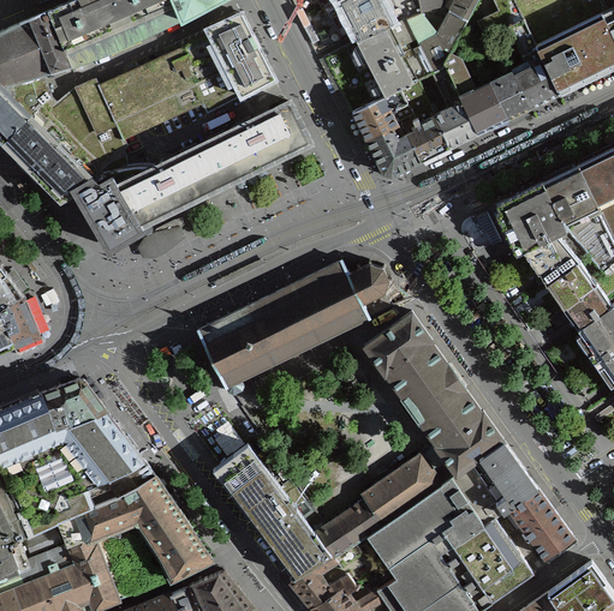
[(117,53),(183,22),(172,0),(77,0),(47,13),(71,70),(117,53)]
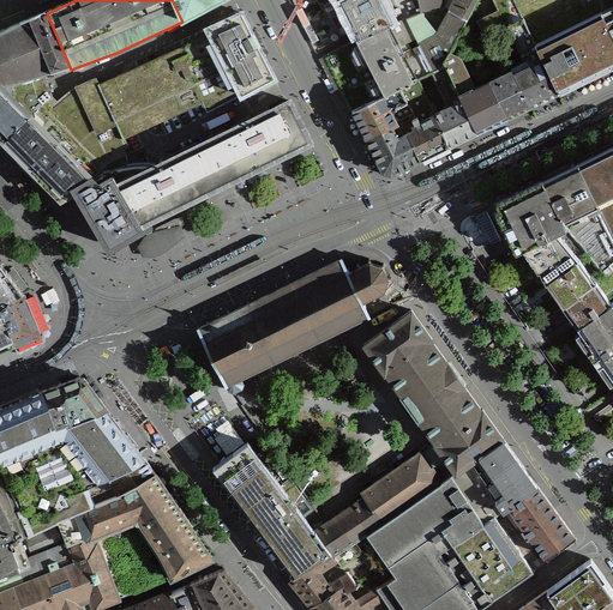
[(172,0),(182,22),(223,0),(172,0)]
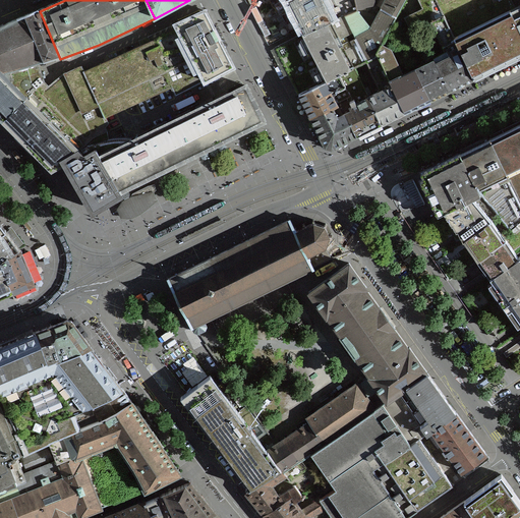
[(274,0),(279,9),(286,6),(301,37),(324,26),(344,17),(355,12),(353,0),(274,0)]
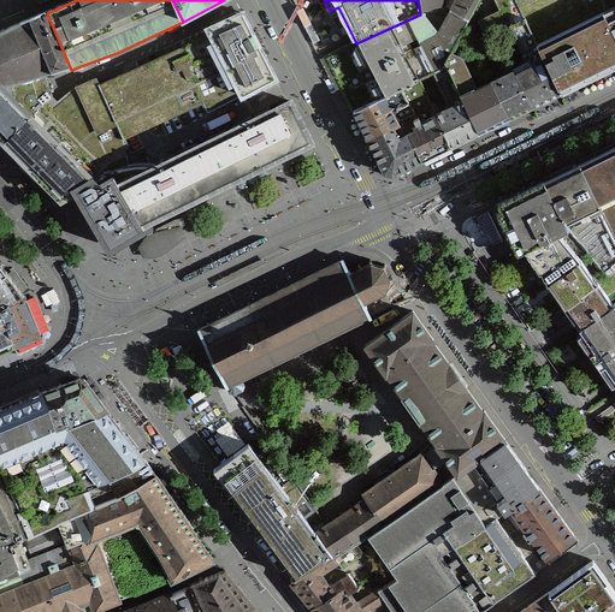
[(435,75),(445,69),(451,57),(482,0),(457,0),(438,39),(420,47),(423,53),(433,75),(435,75)]
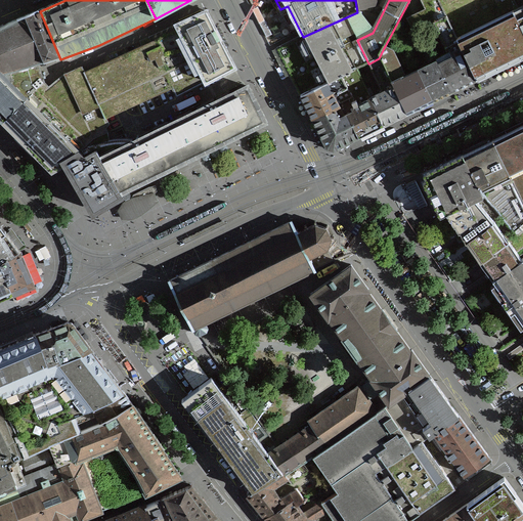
[(413,34),(433,25),(445,18),(436,0),(423,0),(428,10),(409,19),(408,24),(413,34)]
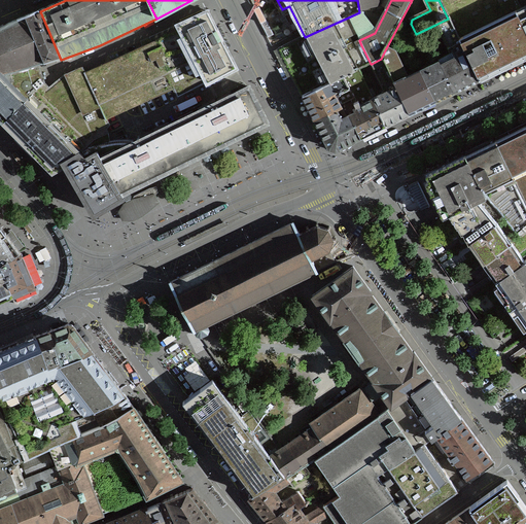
[(439,0),(448,19),(479,81),(496,73),(525,58),(525,35),(509,0),(439,0)]
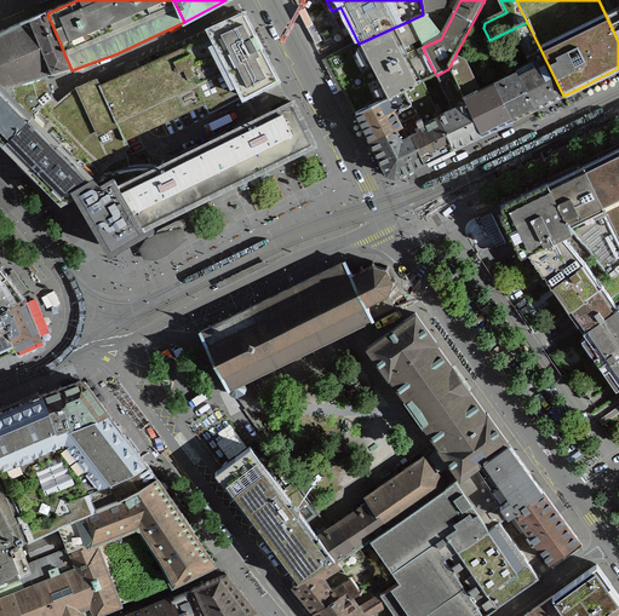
[(599,0),(618,41),(618,7),(612,12),(606,0),(599,0)]
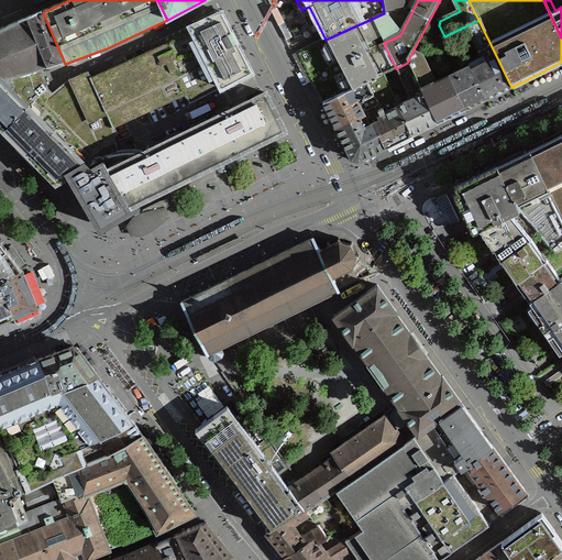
[(65,64),(43,12),(9,26),(0,31),(0,129),(3,132),(45,91),(39,72),(65,64)]
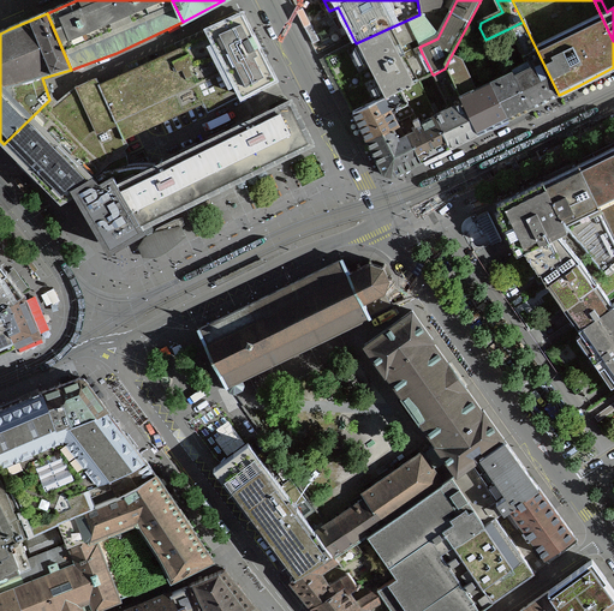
[(419,15),(406,21),(416,41),(419,47),(437,39),(419,15)]
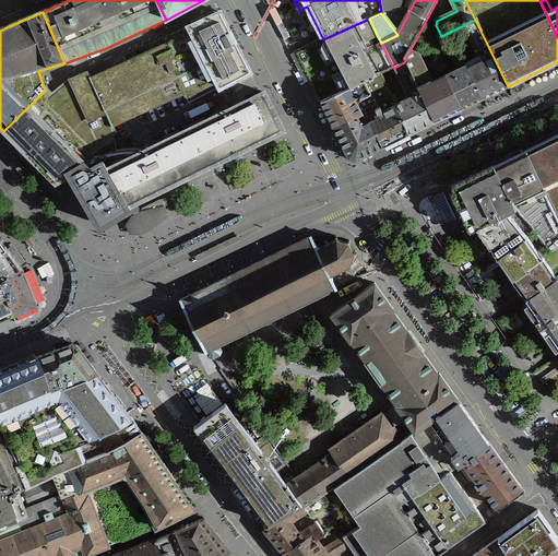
[(218,14),(188,28),(190,34),(218,89),(249,73),(218,14)]
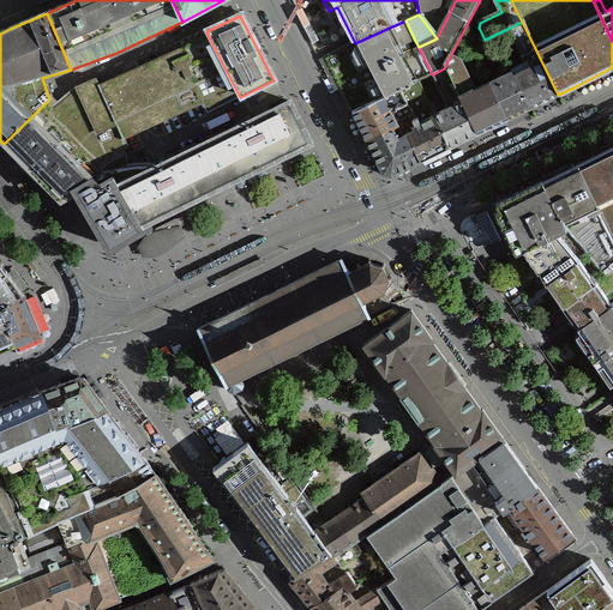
[(352,114),(398,91),(416,83),(432,74),(421,53),(413,56),(407,44),(415,41),(406,20),(382,31),(355,43),(323,59),(352,114)]
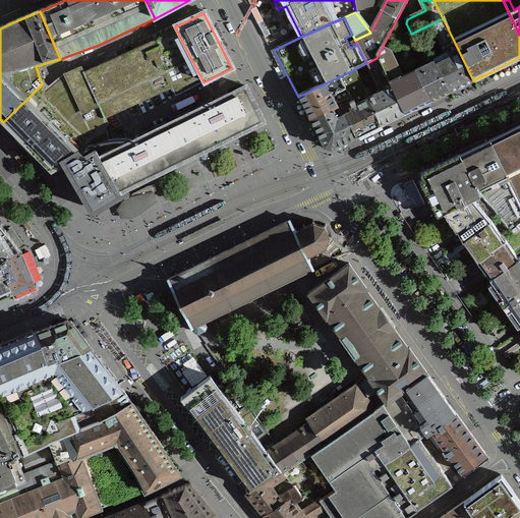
[(435,66),(448,94),(473,80),(443,18),(430,24),(445,54),(447,55),(449,59),(435,66)]
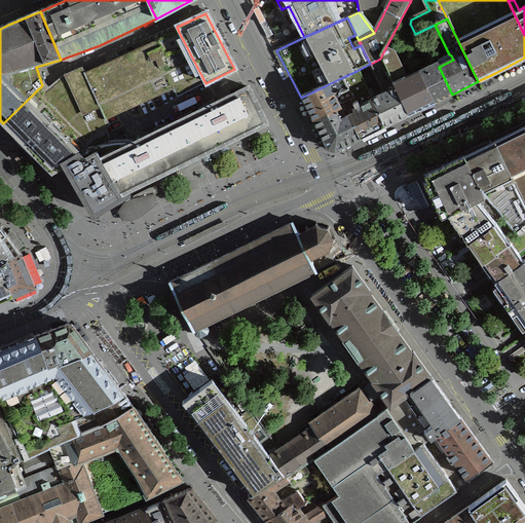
[(205,83),(179,32),(83,75),(99,108),(104,120),(172,90),(176,100),(205,83)]
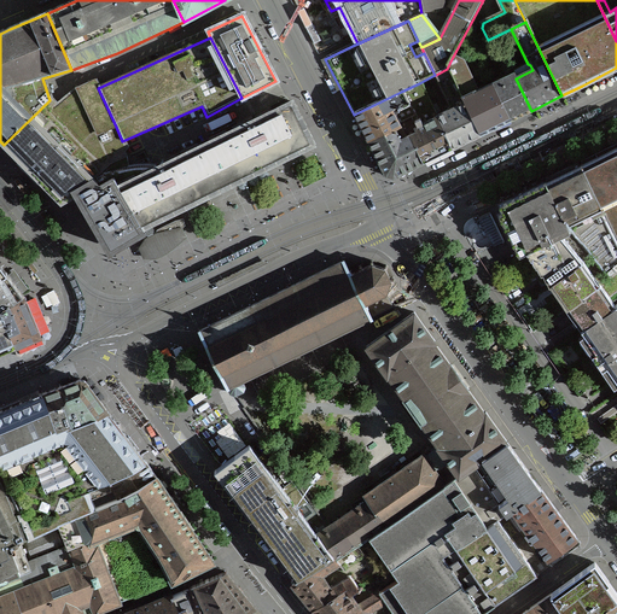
[(447,69),(479,136),(510,121),(494,88),(477,97),(475,92),(476,89),(463,62),(453,57),(447,69)]
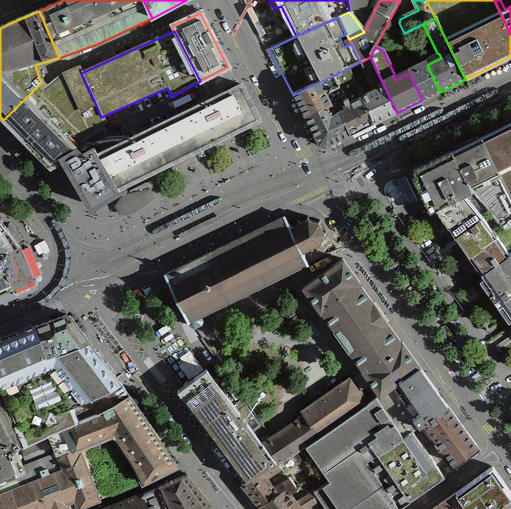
[(361,98),(374,124),(397,113),(370,57),(361,62),(366,73),(364,74),(373,92),(361,98)]
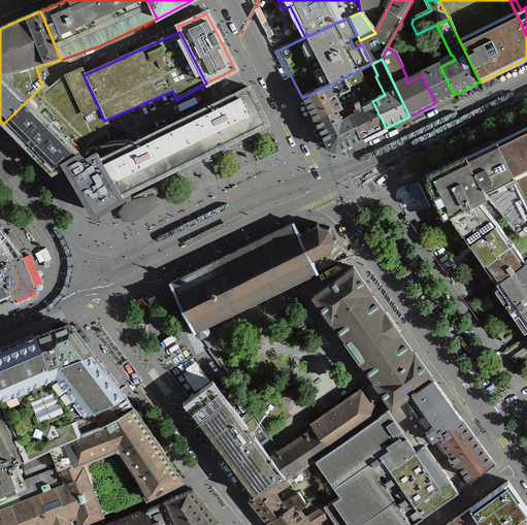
[(422,75),(435,103),(454,95),(440,67),(425,74),(423,71),(420,72),(422,75)]
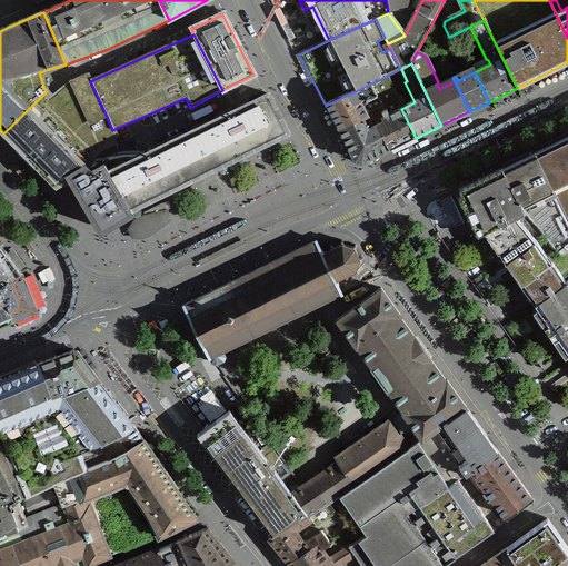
[(107,117),(90,81),(88,76),(70,83),(89,125),(107,117)]
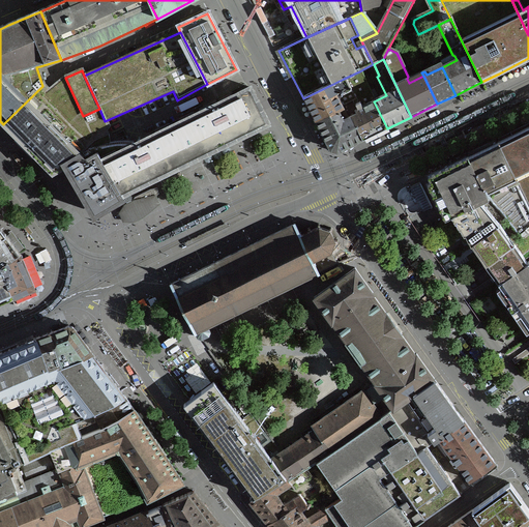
[(350,117),(361,141),(387,128),(374,101),(359,71),(344,79),(350,90),(355,100),(352,103),(356,111),(355,111),(357,114),(350,117)]
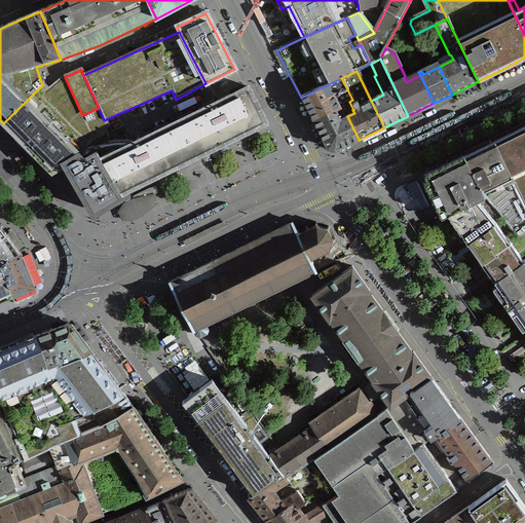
[(82,115),(65,77),(47,90),(42,85),(3,123),(15,135),(20,139),(20,140),(21,141),(21,140),(33,152),(33,153),(34,154),(34,153),(38,158),(39,159),(50,170),(50,171),(51,172),(64,164),(91,143),(107,136),(105,131),(108,127),(104,120),(99,108),(82,115)]
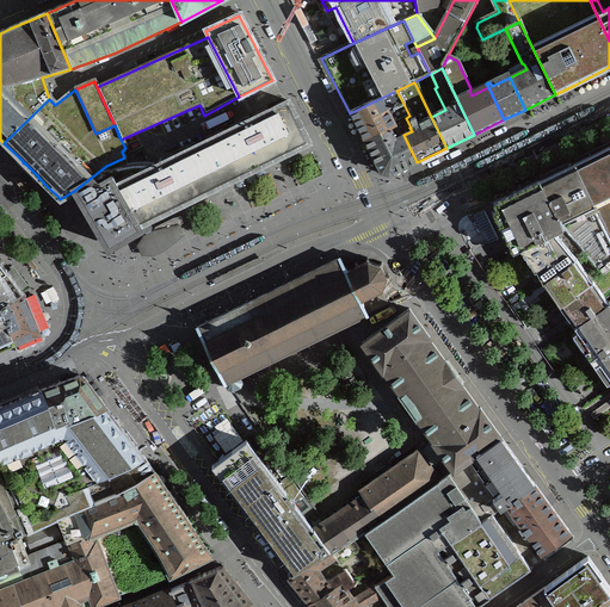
[(396,91),(350,113),(364,142),(395,127),(394,124),(396,123),(392,112),(388,113),(386,110),(393,106),(395,109),(404,104),(396,91)]
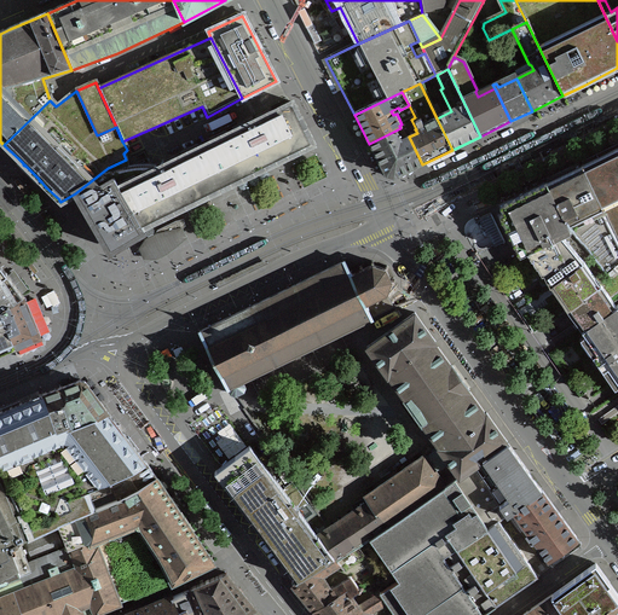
[(311,145),(290,104),(279,110),(253,122),(255,127),(248,131),(247,126),(209,144),(221,169),(230,185),(264,168),(311,145)]
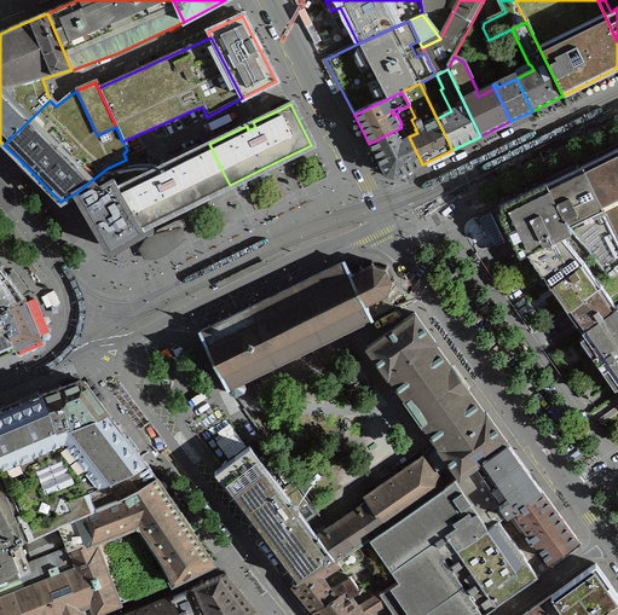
[(400,128),(369,144),(386,177),(393,179),(422,164),(409,137),(417,133),(415,129),(416,129),(411,120),(402,125),(399,126),(400,128)]
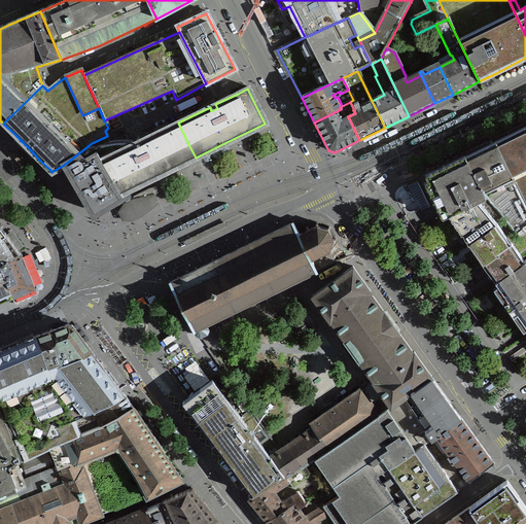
[(188,144),(178,123),(138,142),(139,146),(134,148),(132,145),(132,142),(127,142),(120,142),(114,142),(109,143),(107,136),(92,143),(101,161),(111,182),(117,196),(196,158),(188,144)]
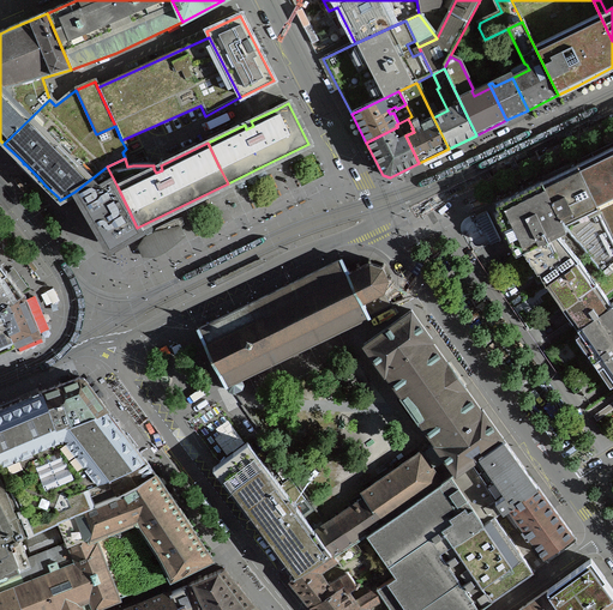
[(612,148),(577,167),(612,240),(612,148)]
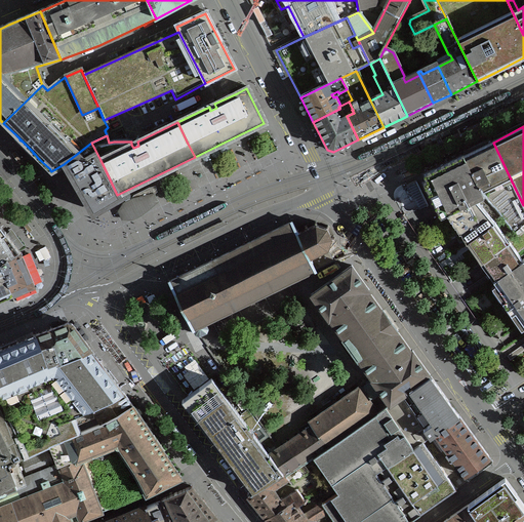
[(92,213),(119,198),(117,195),(111,182),(101,160),(91,143),(64,164),(92,213)]
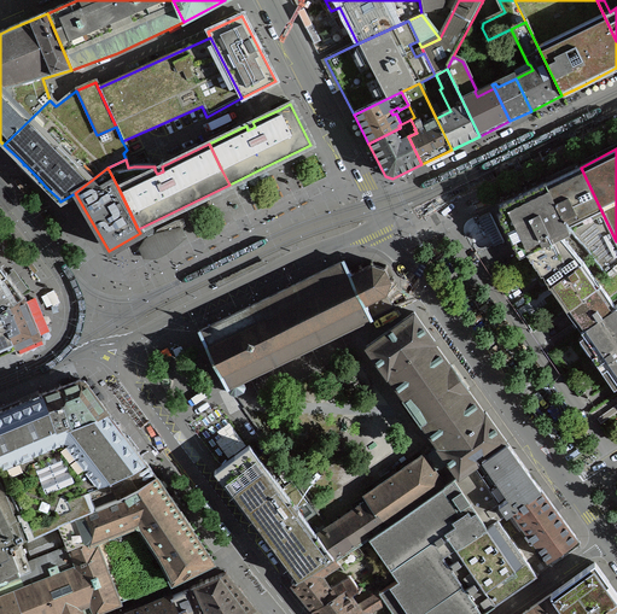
[(616,241),(581,168),(545,185),(591,258),(609,281),(616,274),(616,241)]
